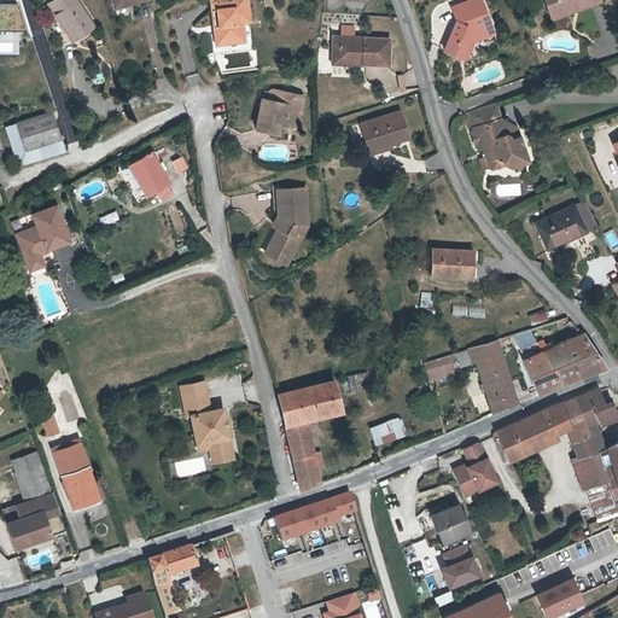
[(71,45),(94,28),(75,0),(51,0),(45,5),(71,45)]
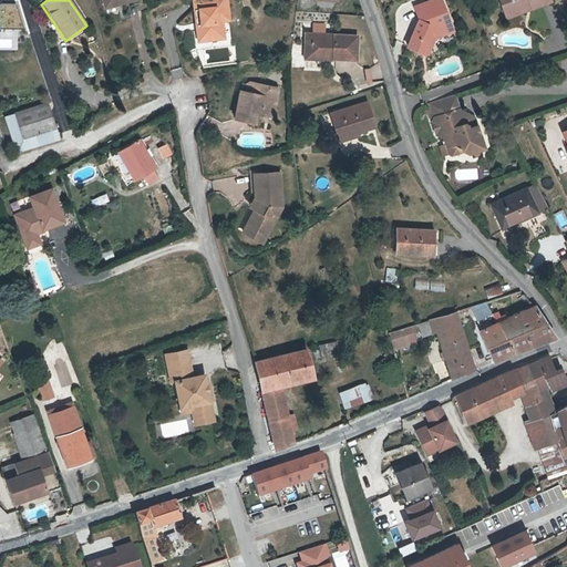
[(203,12),(206,43),(227,40),(225,22),(225,19),(232,19),(229,0),(206,0),(196,1),(198,13),(203,12)]
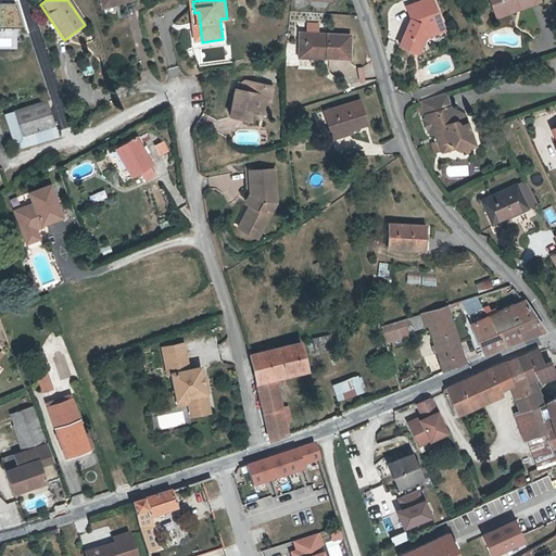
[(432,0),(421,0),(406,7),(412,19),(400,46),(416,52),(419,46),(422,45),(426,37),(442,30),(434,11),(438,10),(432,0)]
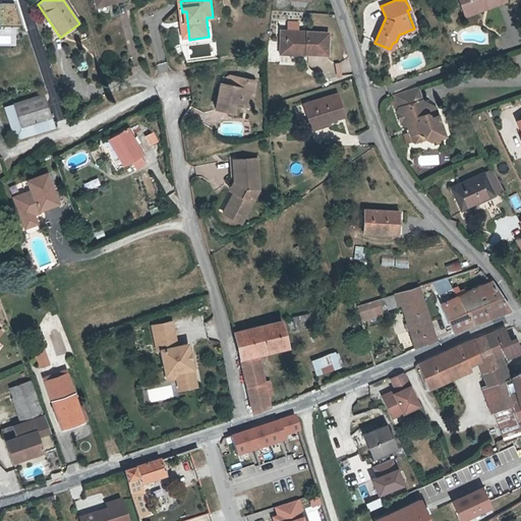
[(485,1),(487,5),(501,0),(459,0),(463,10),(485,1)]
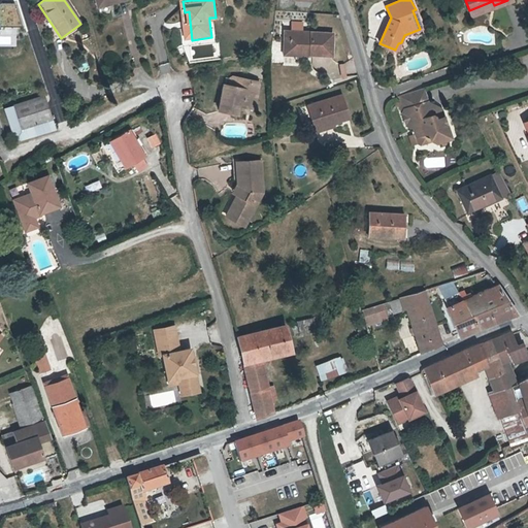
[(471,14),(494,5),(492,1),(469,10),(471,14)]
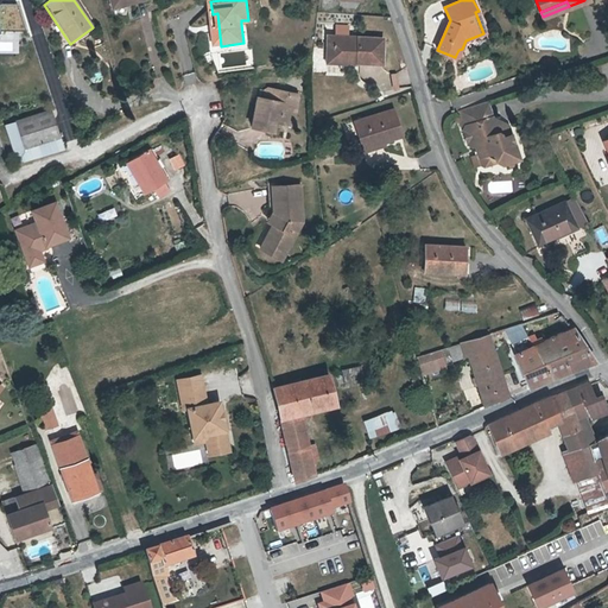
[(0,31),(23,30),(20,4),(0,5),(0,31)]
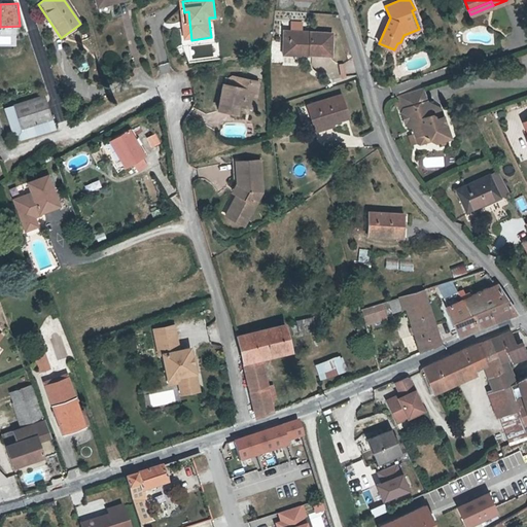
[(289,48),(291,31),(285,31),(284,54),(310,56),(310,53),(310,49),(289,48)]
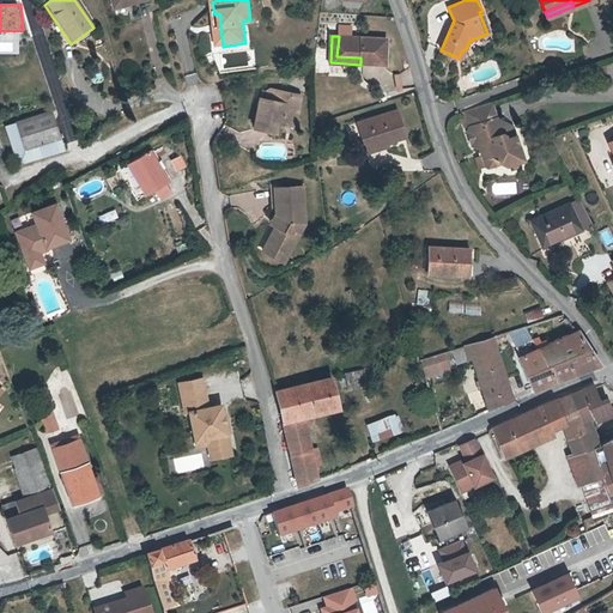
[(360,58),(360,61),(386,64),(387,38),(339,36),(337,56),(360,58)]
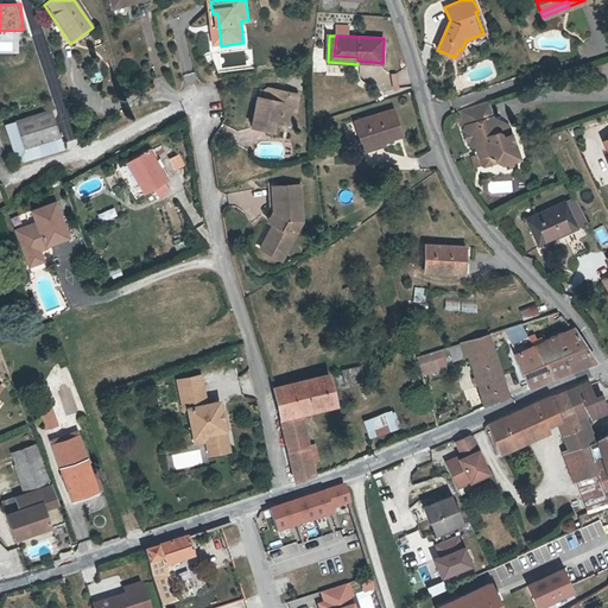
[(289,95),(290,92),(270,87),(266,90),(265,97),(259,96),(253,126),(274,130),(277,120),(277,116),(295,120),(299,97),(289,95)]
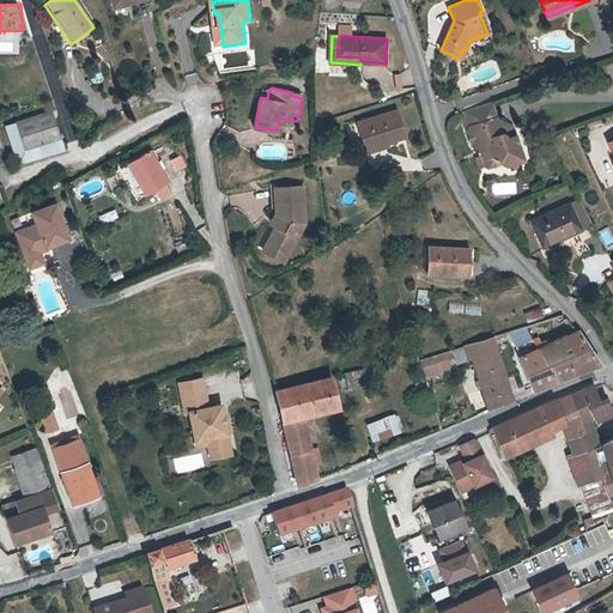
[(30,93),(16,99),(18,107),(32,101),(30,93)]
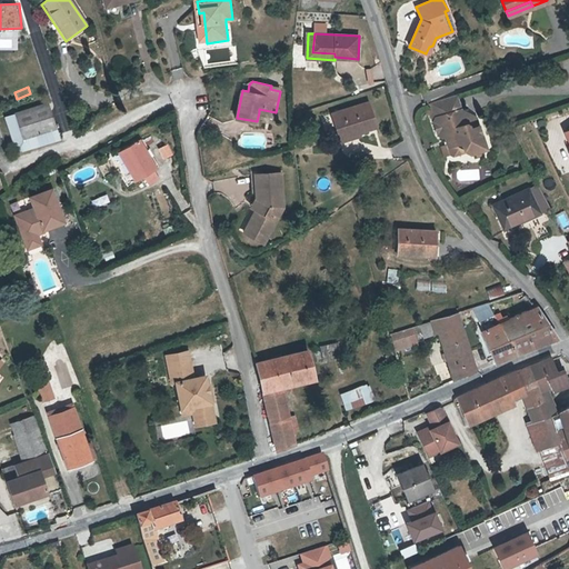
[(460,91),(437,100),(441,115),(439,115),(437,119),(440,132),(446,135),(448,135),(450,146),(463,141),(466,149),(471,152),(488,148),(478,115),(466,110),(460,91)]
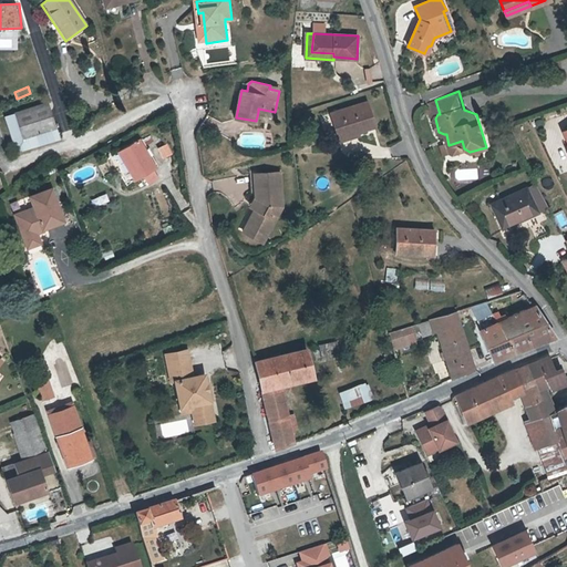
[(435,100),(431,101),(435,119),(437,114),(440,114),(435,100)]
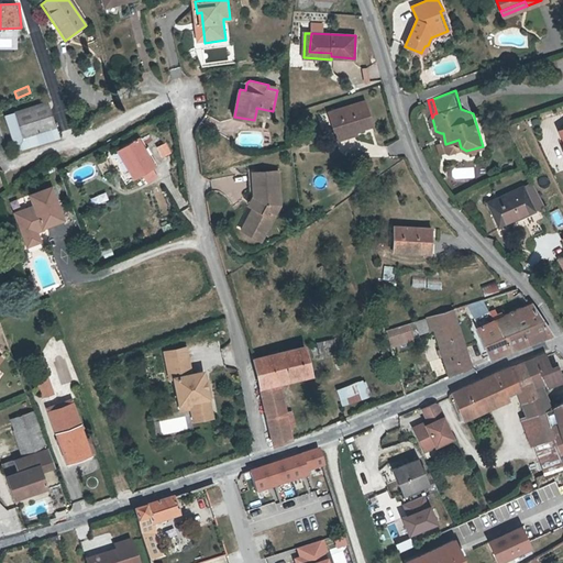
[(355,128),(355,130),(373,125),(365,101),(329,112),(335,133),(355,128)]
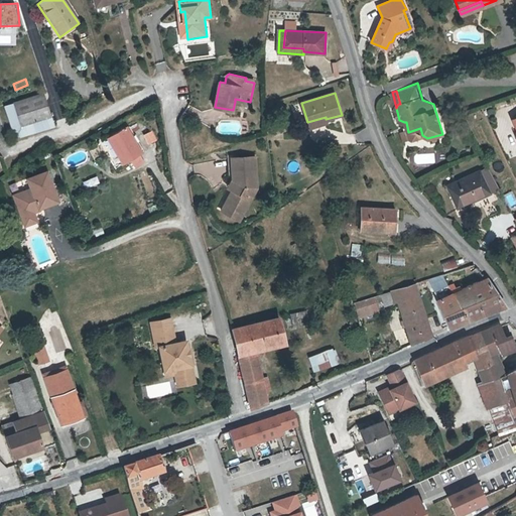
[(5,106),(15,138),(53,127),(43,94),(5,106)]
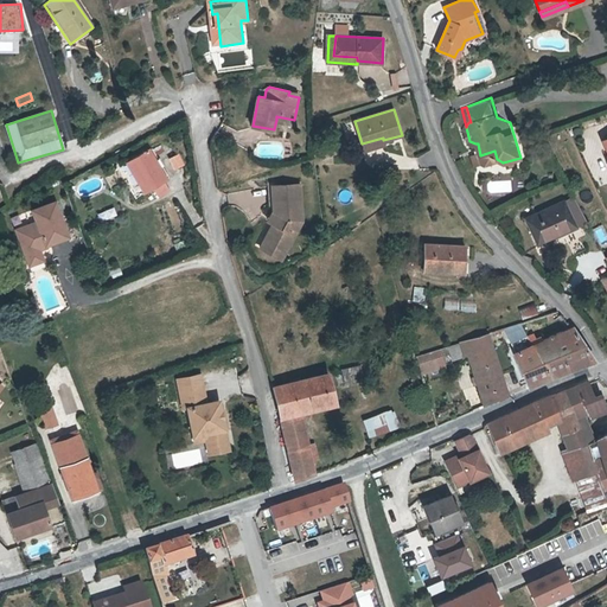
[(384,145),(383,140),(383,138),(362,144),(364,151),(384,145)]
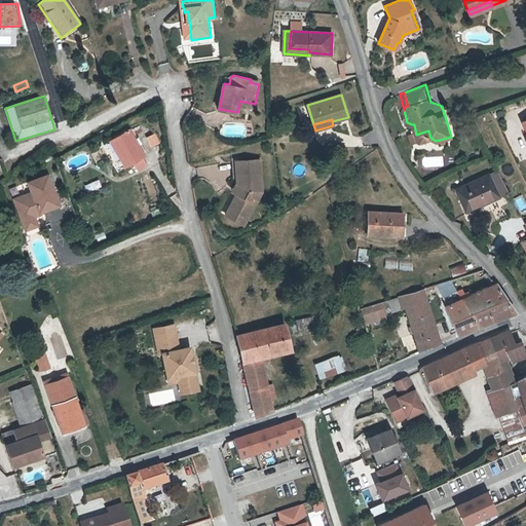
[(117,144),(132,136),(129,130),(111,141),(113,146),(117,144)]
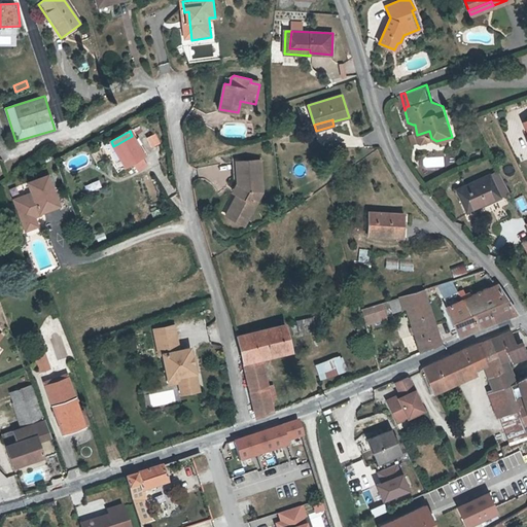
[(150,146),(159,144),(156,134),(147,136),(150,146)]
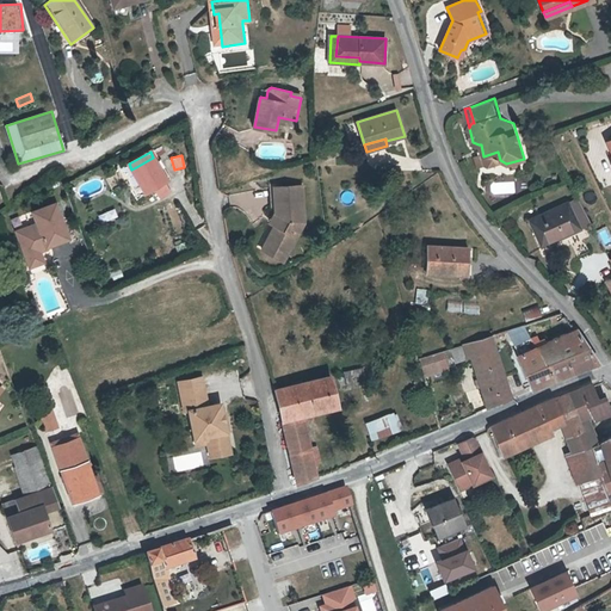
[(136,167),(131,170),(146,196),(168,184),(153,158),(136,167)]
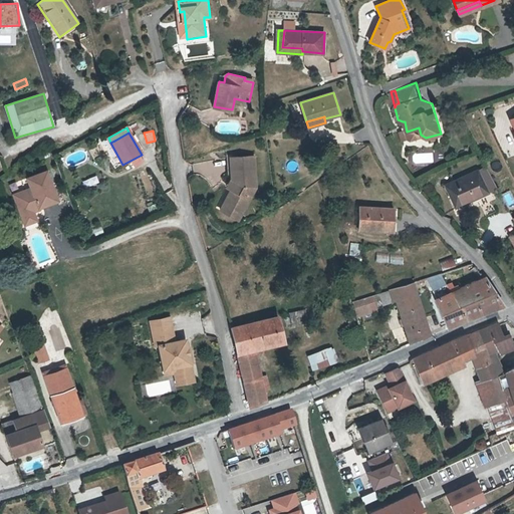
[(256,156),(233,156),(233,177),(216,208),(240,222),(259,187),(256,156)]
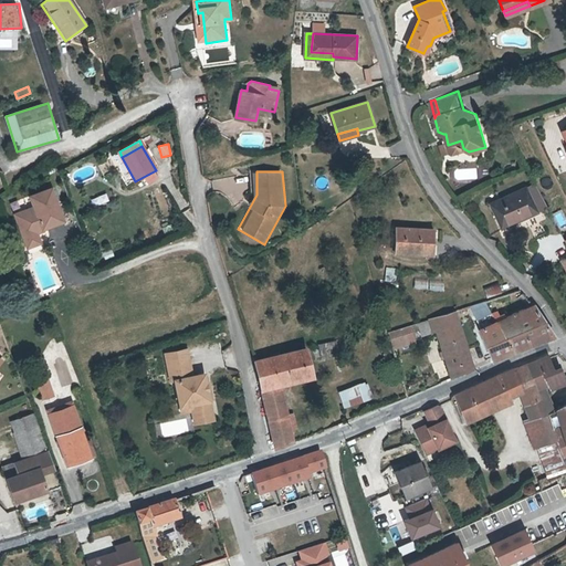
[(546,205),(535,181),(526,186),(537,209),(546,205)]
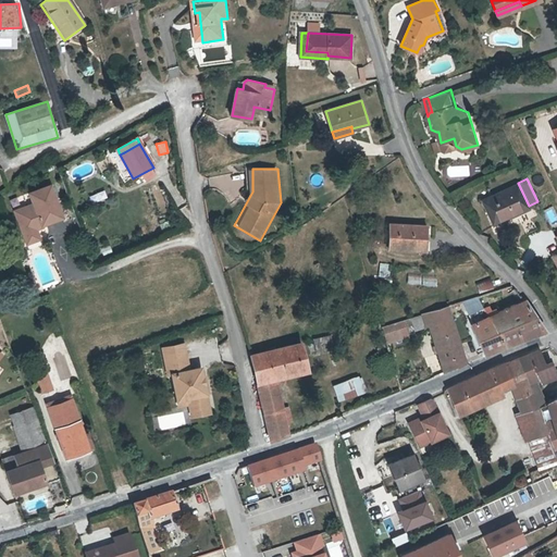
[(493,223),(529,207),(529,206),(518,183),(517,182),(481,198),(493,223)]
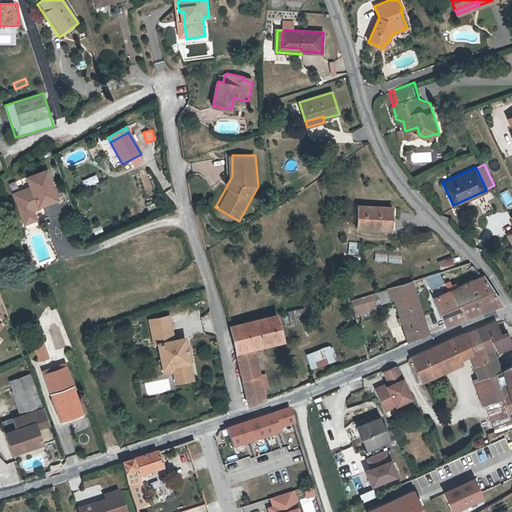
[(58,200),(47,171),(28,178),(31,187),(14,194),(22,215),(24,223),(36,219),(33,210),(33,209),(39,207),(58,200)]
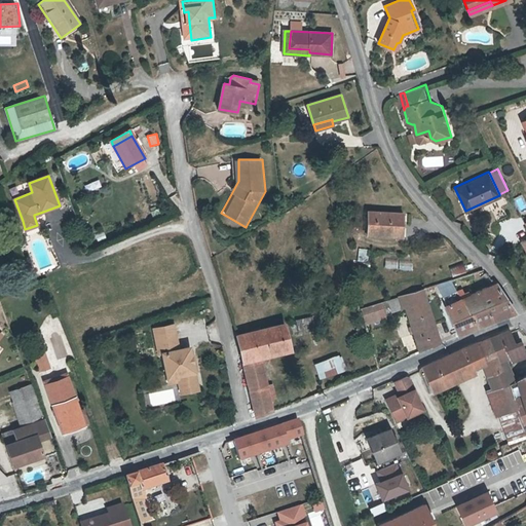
[(397,226),(400,226),(400,214),(367,213),(367,236),(397,236),(397,226)]
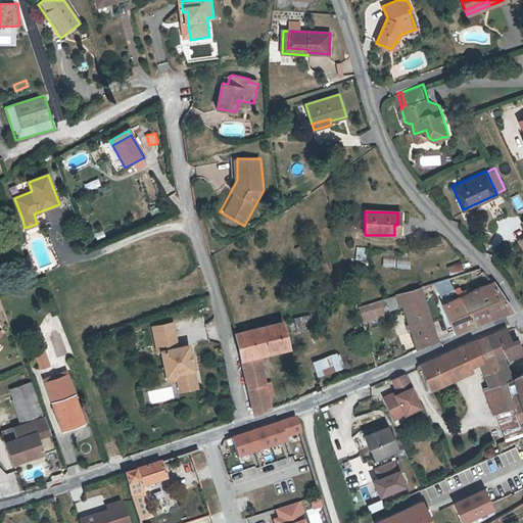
[(355,246),(354,259),(365,260),(366,247),(355,246)]
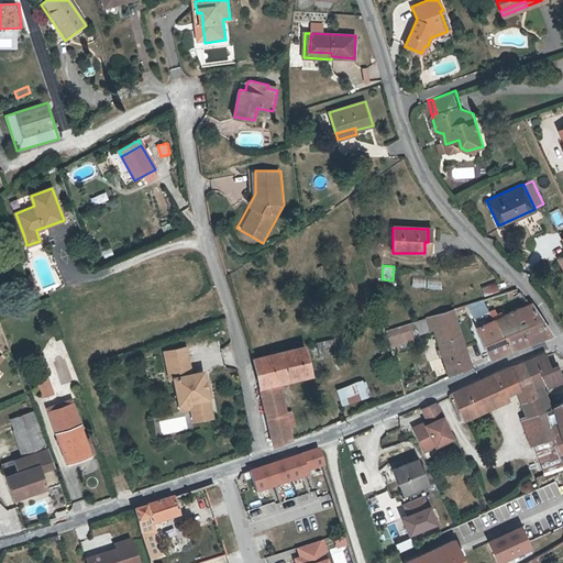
[(411,288),(441,288),(441,278),(411,277),(411,288)]
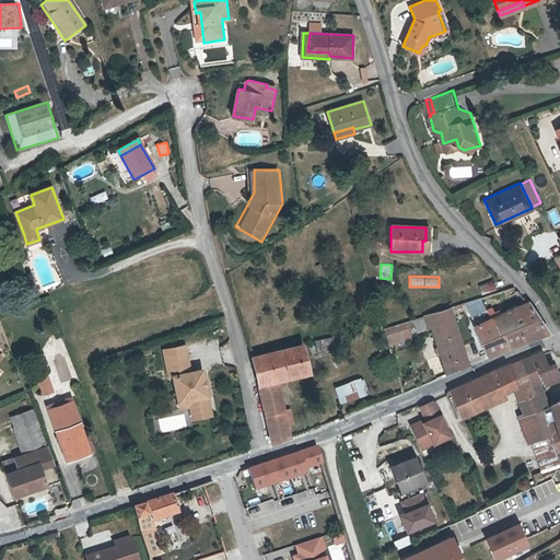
[(494,280),(480,284),(483,294),(498,290),(494,280)]
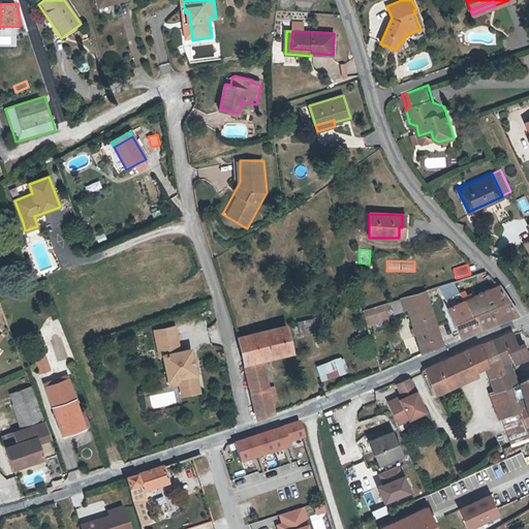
[(491,275),(487,271),(477,273),(479,280),(491,275)]
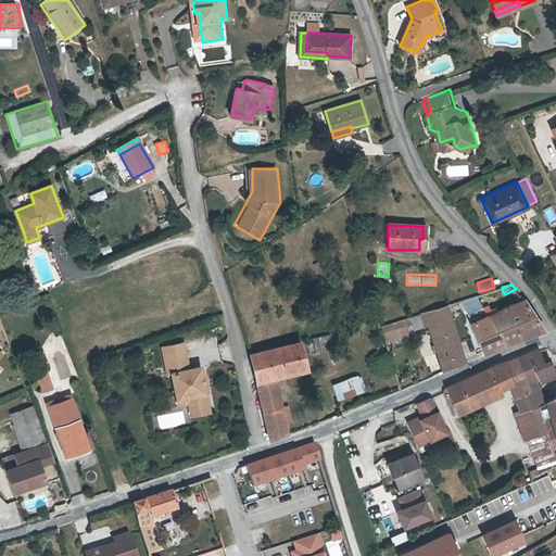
[(488,312),(478,295),(463,300),(471,319),(488,312)]
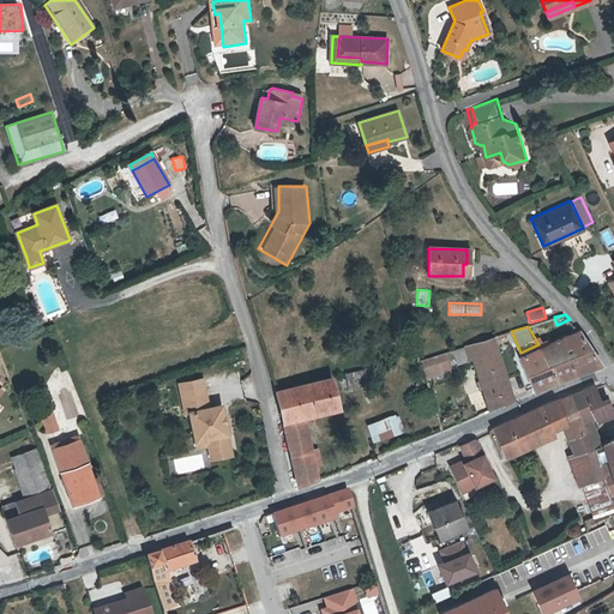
[(540,348),(541,350),(559,380),(601,363),(579,330),(540,348)]
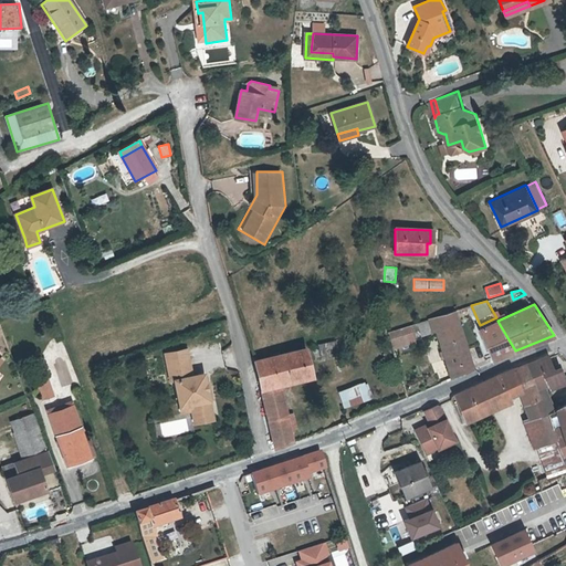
[(439,331),(452,377),(474,368),(457,310),(432,318),(436,332),(439,331)]
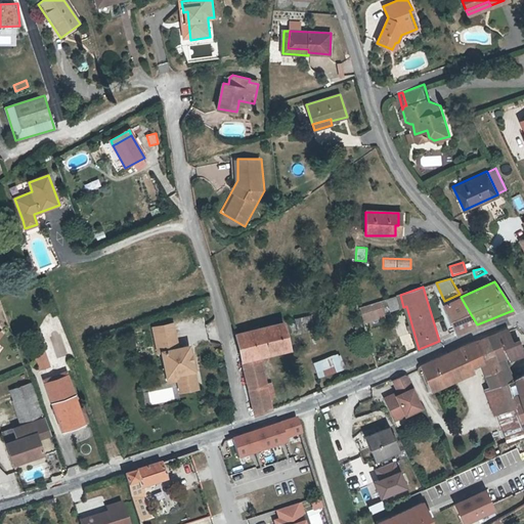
[(400,295),(389,298),(391,304),(392,311),(403,307),(400,295)]
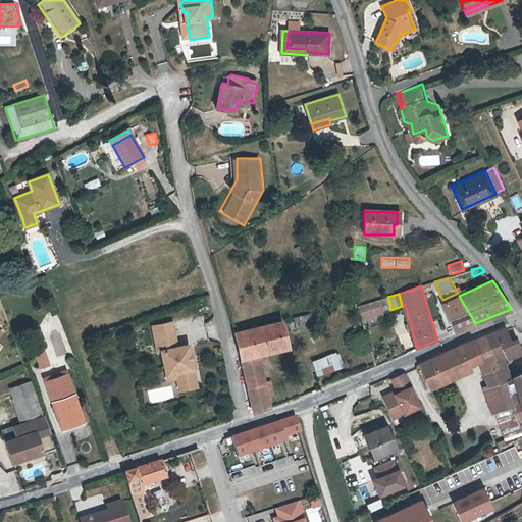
[(389,303),(387,297),(378,300),(380,306),(389,303)]
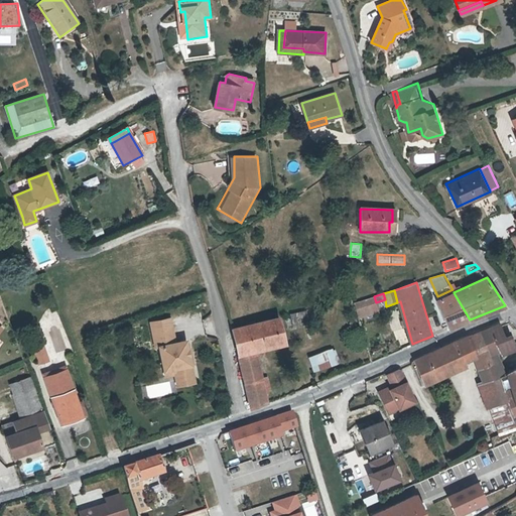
[(470,319),(455,294),(439,301),(452,328),(470,319)]
